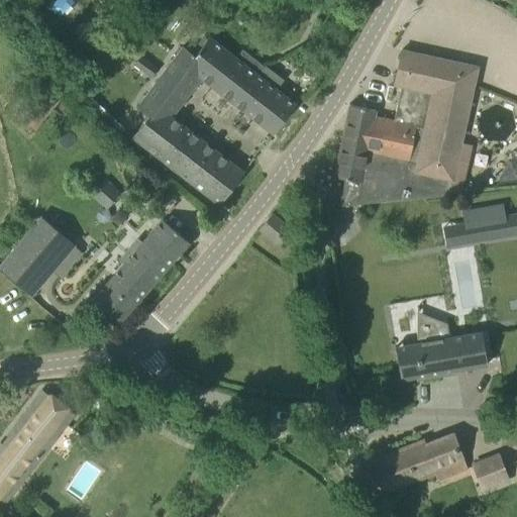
[(141,1),(135,21),(153,26),(159,6),(141,1)]
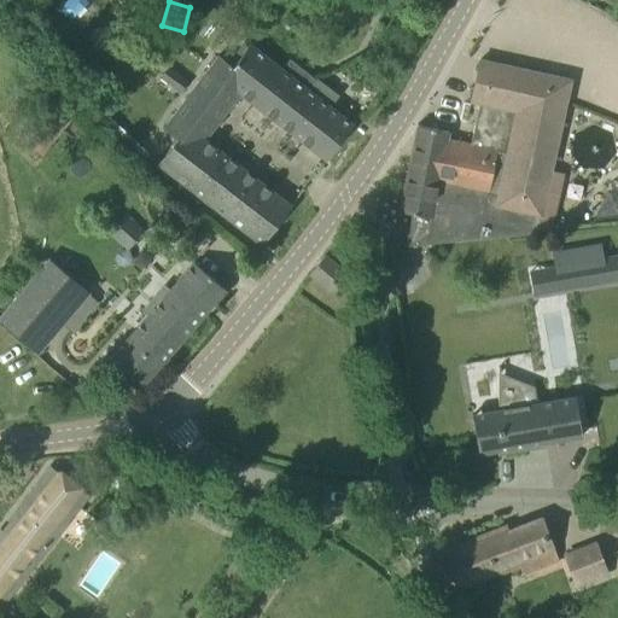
[(203,139),(239,94),(326,161),(353,126),(308,91),(315,80),(289,59),(281,70),(249,45),(232,68),(216,56),(163,127),(178,139),(158,165),(262,244),(291,205),(203,139)]
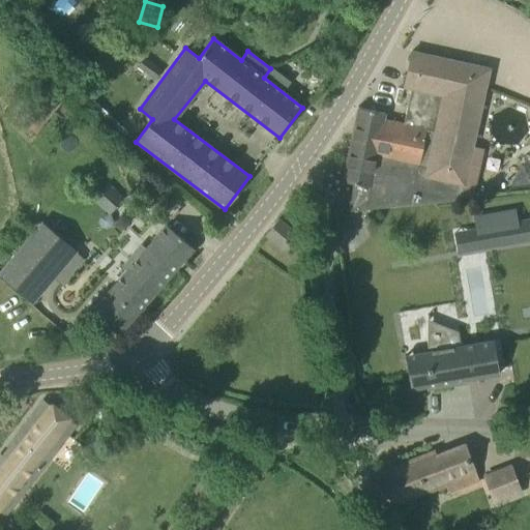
[(342,181),(353,183),(347,211),(461,200),(490,68),(411,52),(403,88),(410,89),(403,124),(383,120),(384,114),(357,108),(342,181)]
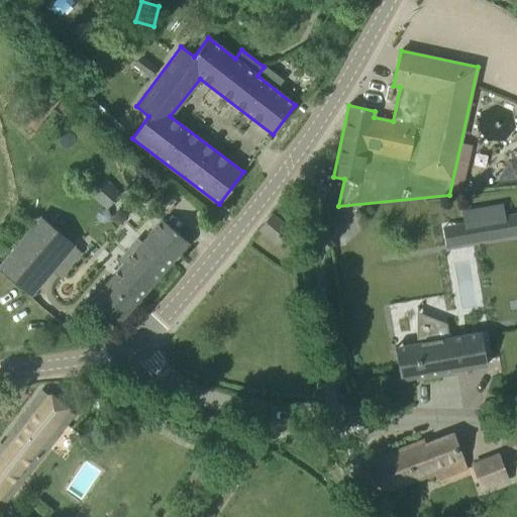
[(141,56),(134,65),(151,79),(159,69),(141,56)]
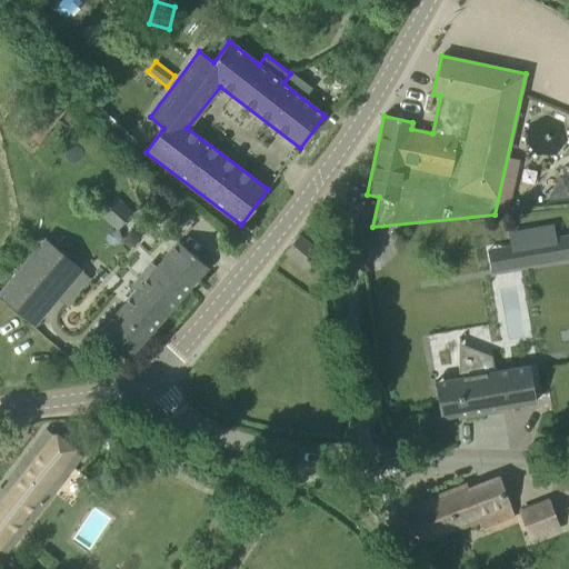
[(131,212),(115,198),(100,215),(116,229),(131,212)]
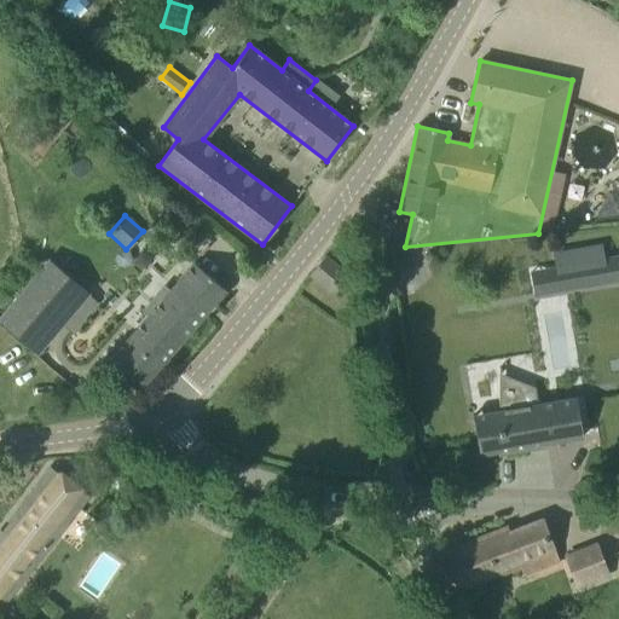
[(325,255),(310,275),(334,295),(350,275),(325,255)]
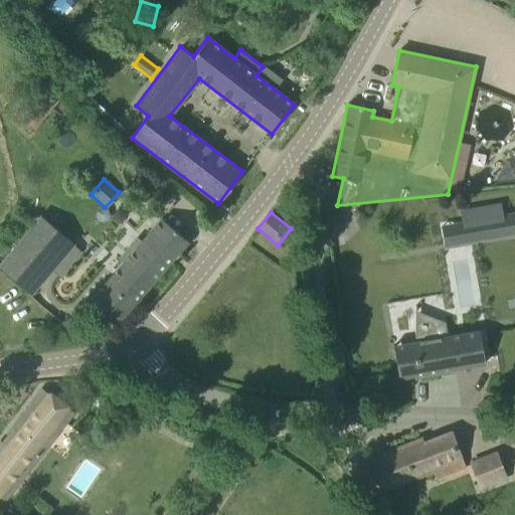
[(501,215),(461,222),(464,243),(514,234),(514,213),(501,215)]
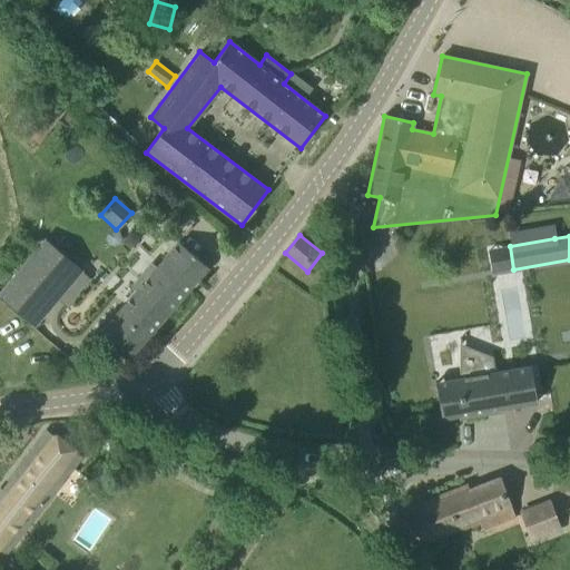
[(0,296),(33,324),(79,271),(46,242),(0,295),(0,296)]
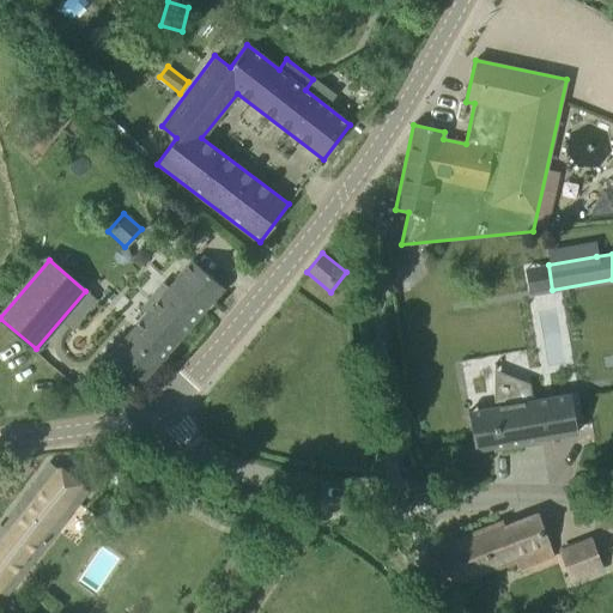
[(140,307),(146,313),(97,370),(129,396),(224,287),(192,261),(169,287),(162,281),(140,307)]
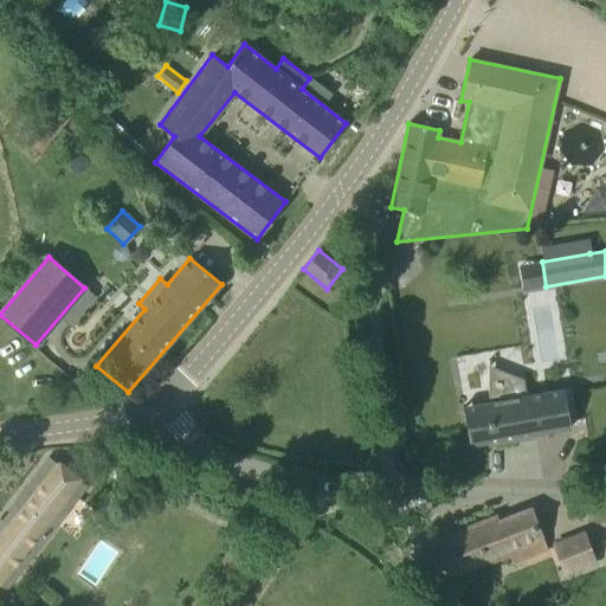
[(488,403),(463,407),(469,445),(488,442),(488,446),(535,439),(534,434),(571,427),(563,389),(528,395),(527,393),(526,393),(527,397),(510,399),(507,379),(490,373),(490,372),(488,372),(488,403)]
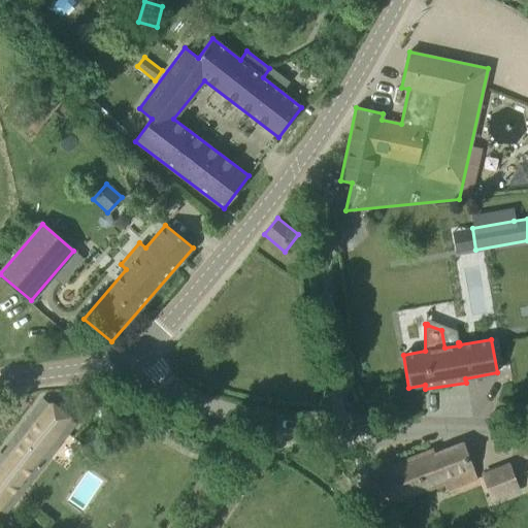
[(0,507),(8,515),(75,422),(43,398),(9,444),(13,448),(6,457),(2,454),(0,456),(0,507)]
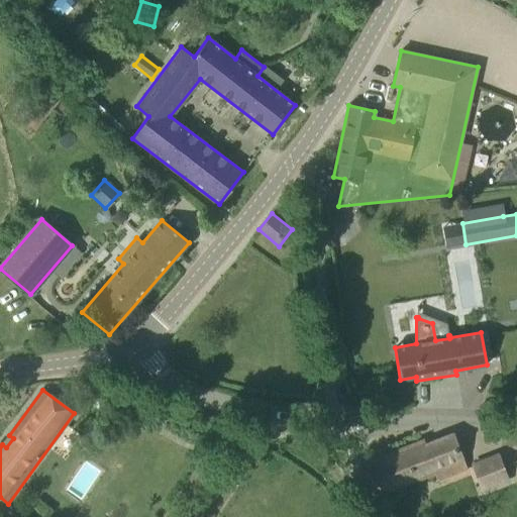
[(437,482),(467,470),(452,434),(424,444),(423,441),(372,461),(384,492),(434,472),(437,482)]
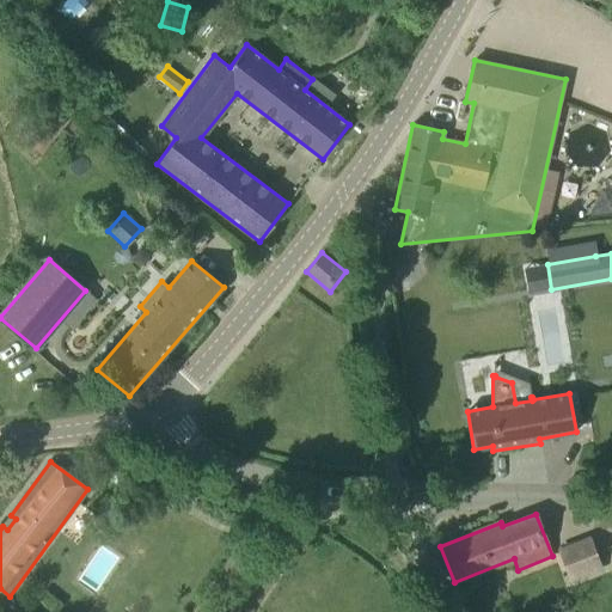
[(588,539),(561,550),(573,581),(600,570),(588,539)]
